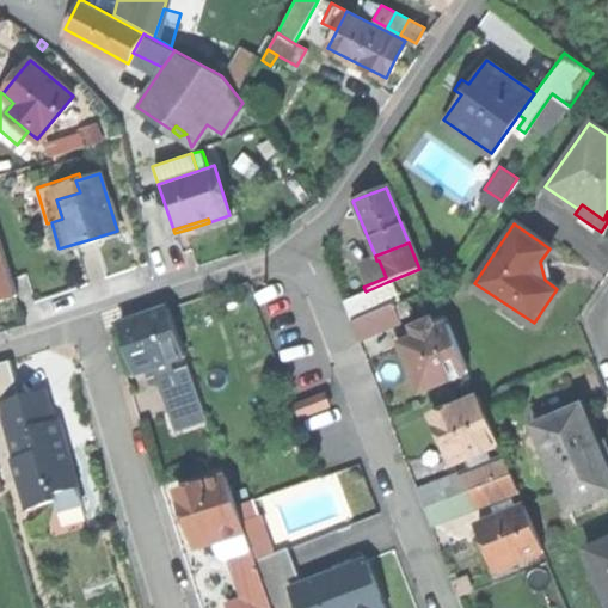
[(0,296),(13,293),(0,247),(0,296)]
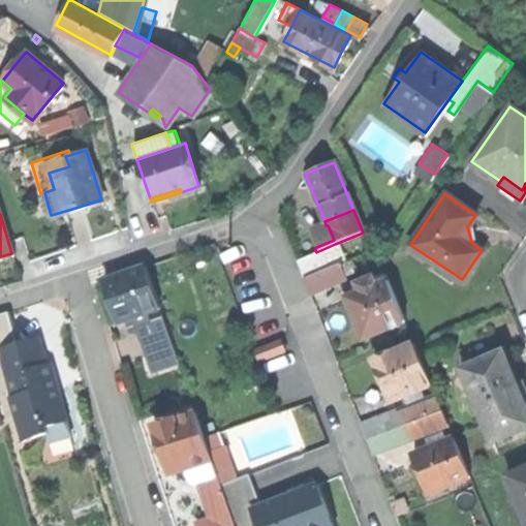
[(308,233),(314,248),(334,240),(328,225),(326,225),(308,233)]
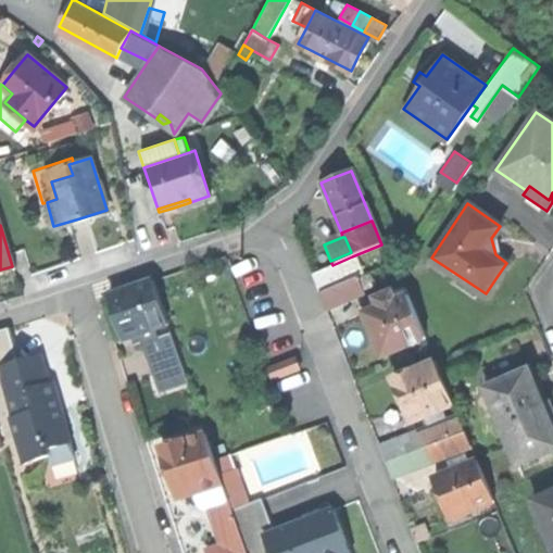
[(312,273),(318,290),(360,274),(352,256),(332,265),(312,273)]
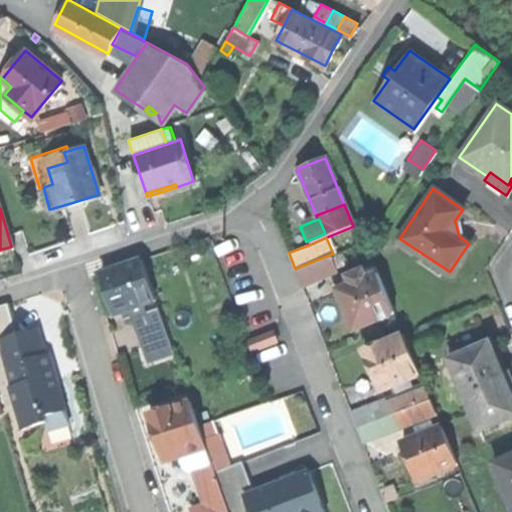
[(295,269),(302,285),(357,262),(351,246),(333,253),(295,269)]
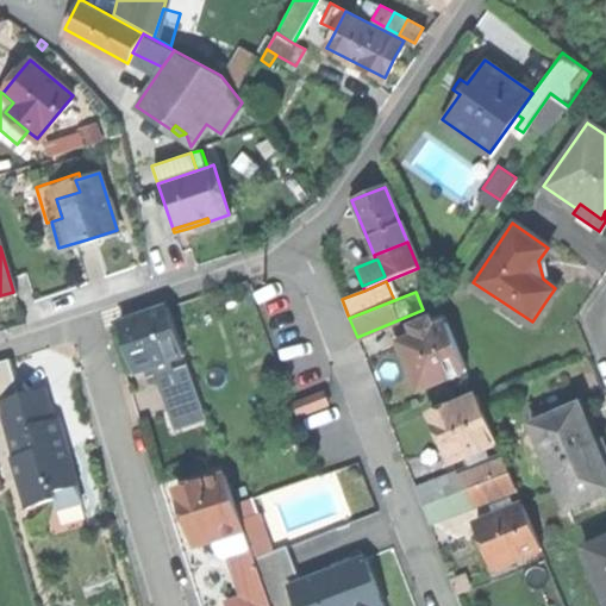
[(126,345),(133,368),(150,362),(167,356),(181,351),(166,304),(118,319),(126,345)]
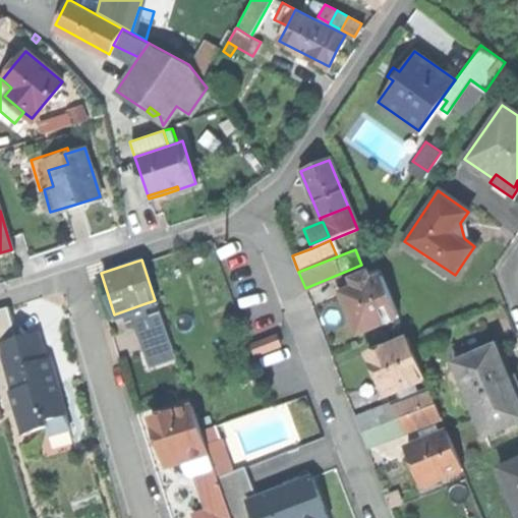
[(338,286),(341,292),(382,276),(379,269),(338,286)]
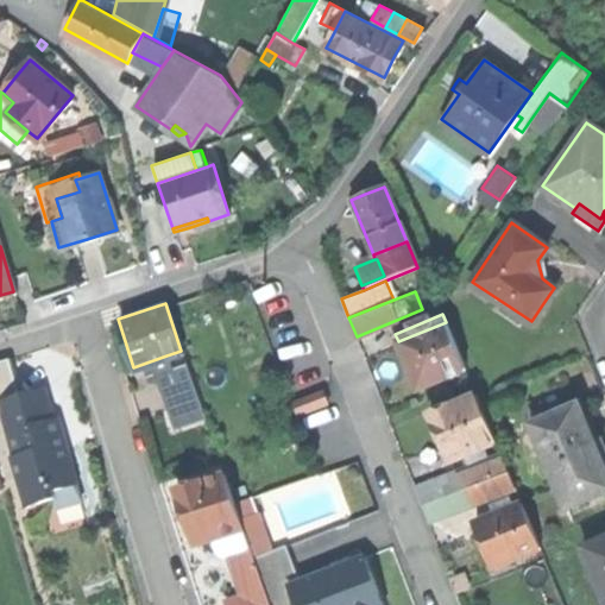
[(409,365),(418,389),(465,369),(446,322),(398,341),(409,365)]
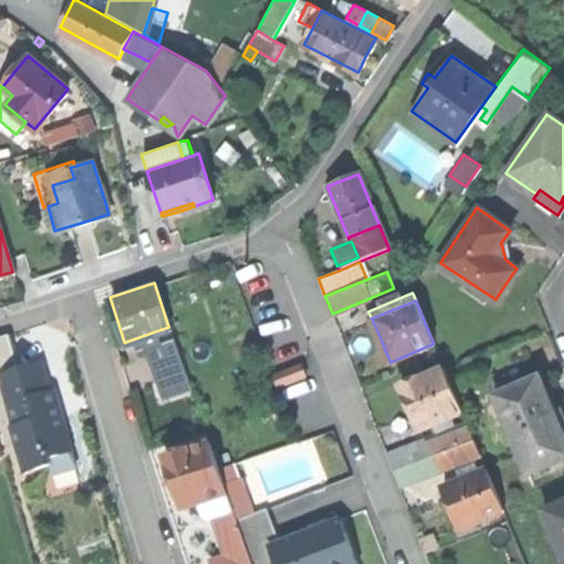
[(185,376),(168,327),(155,331),(159,342),(144,348),(156,386),(185,376)]
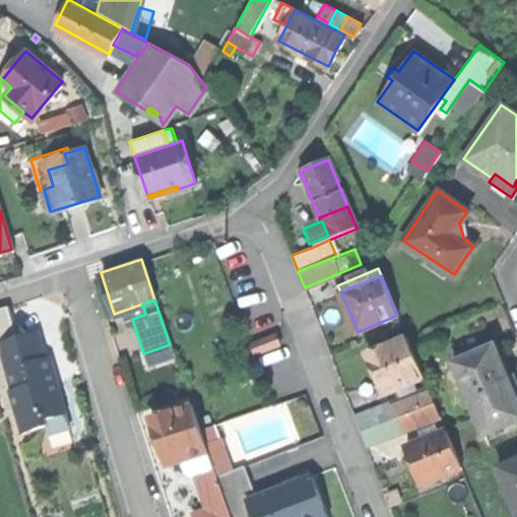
[(128,309),(132,319),(145,314),(142,304),(128,309)]
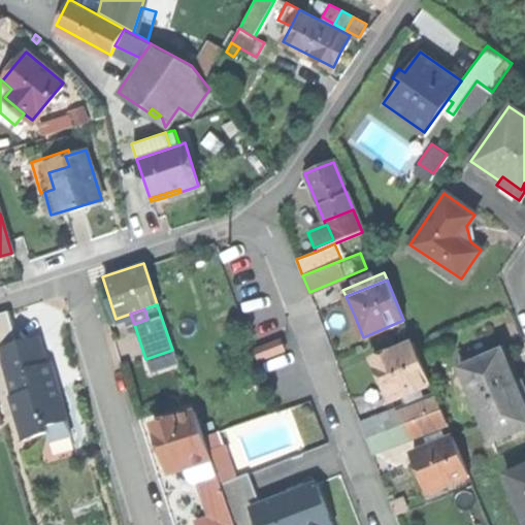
[(0,349),(1,349),(13,394),(8,395),(21,438),(45,431),(48,438),(70,432),(59,393),(56,394),(51,376),(54,375),(50,360),(44,361),(37,336),(15,342),(5,309),(0,310),(0,349)]
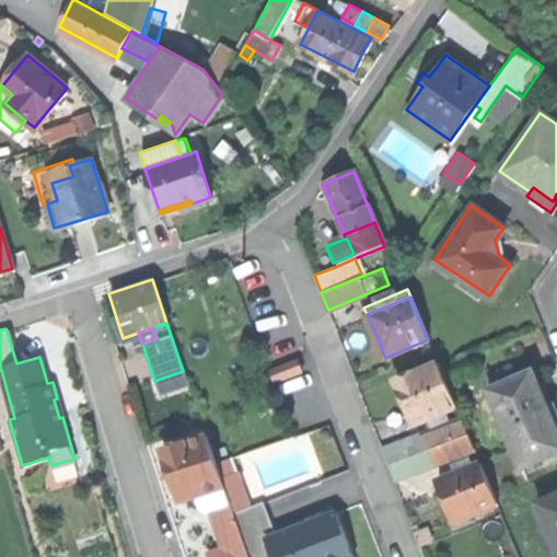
[(271,369),(276,381),(301,371),(297,359),(271,369)]
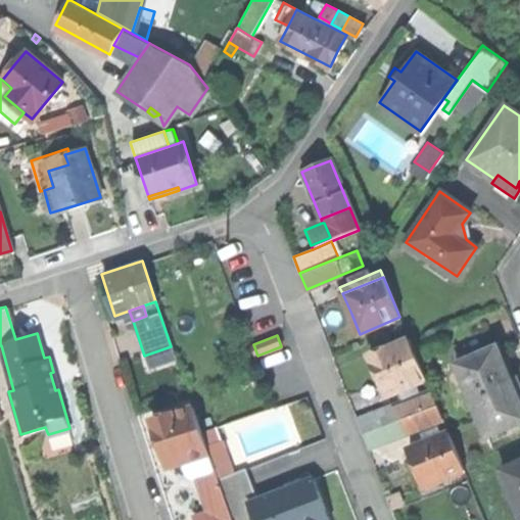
[(377,377),(384,395),(392,392),(408,386),(425,380),(410,340),(368,357),(377,377)]
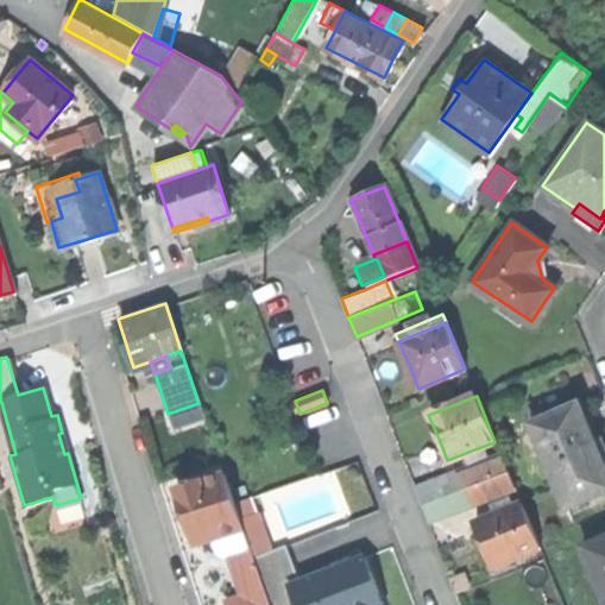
[(528,416),(562,500),(604,483),(604,481),(587,439),(571,398),(528,416)]
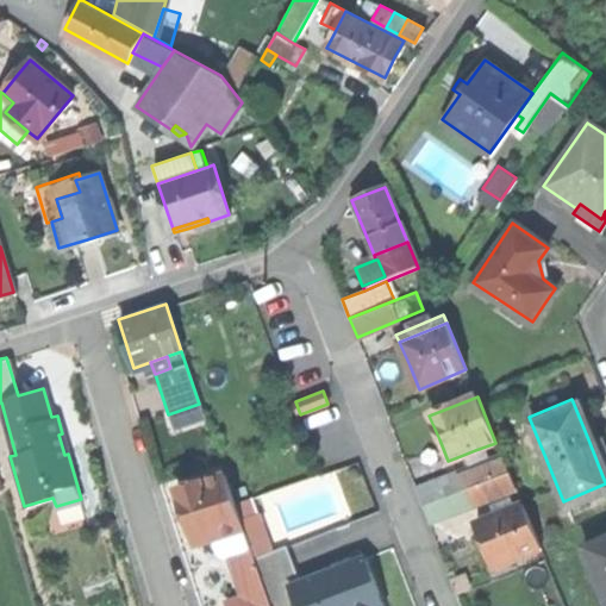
[(77,464),(99,458),(82,400),(61,406),(77,464)]
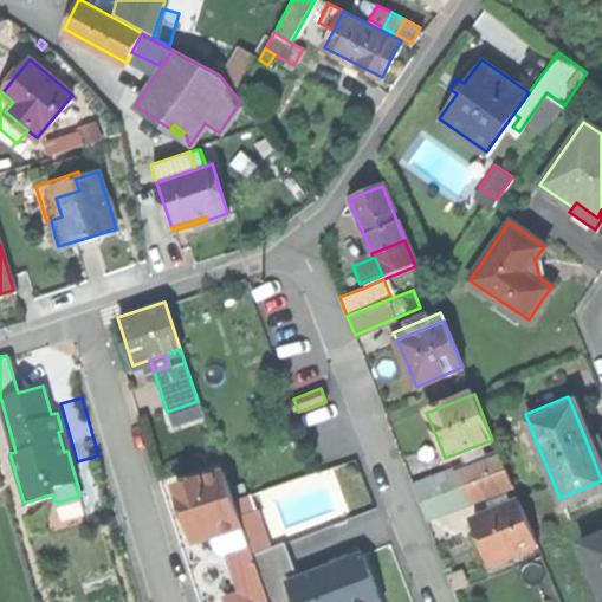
[(201,412),(198,401),(167,412),(170,422),(201,412)]
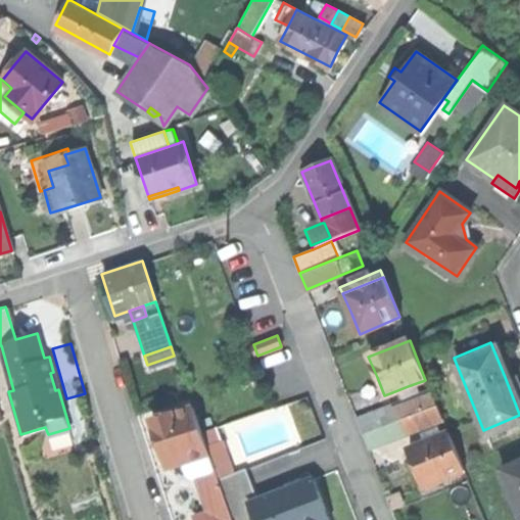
[(410,392),(408,386),(392,392),(395,397),(410,392)]
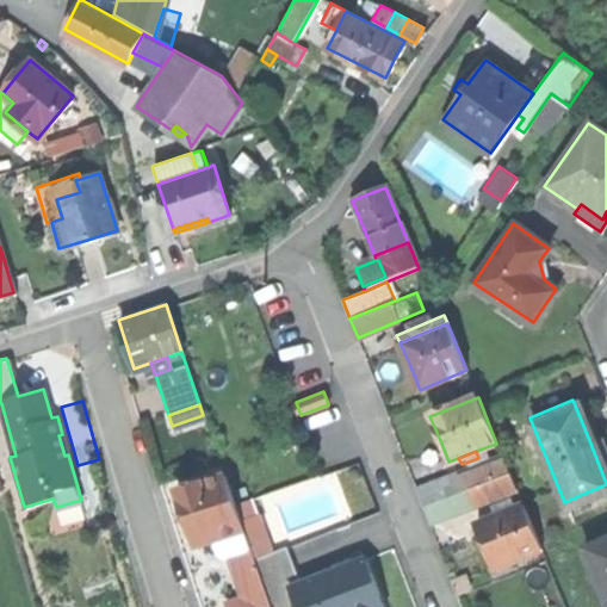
[(458,474),(464,490),(468,489),(509,474),(502,457),(458,474)]
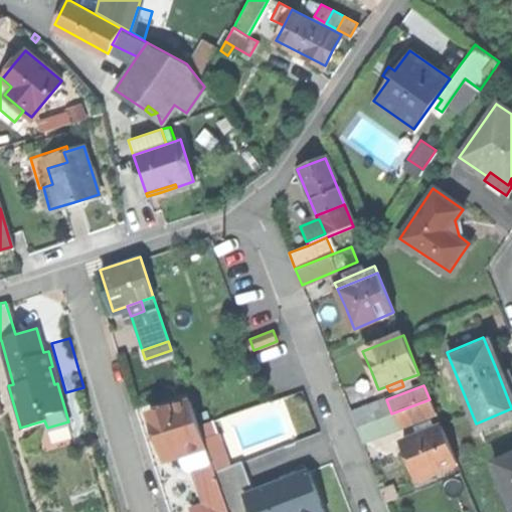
[(161,451),(164,459),(177,454),(203,445),(201,440),(187,399),(148,413),(153,427),(161,451)]
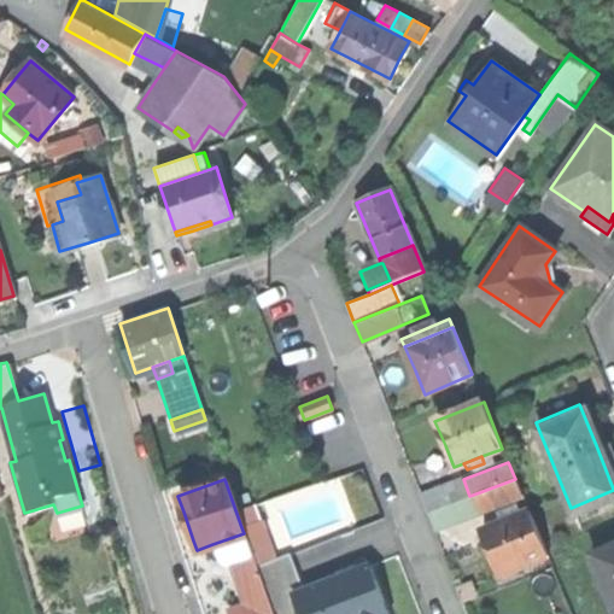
[(419,492),(426,513),(460,500),(452,479),(419,492)]
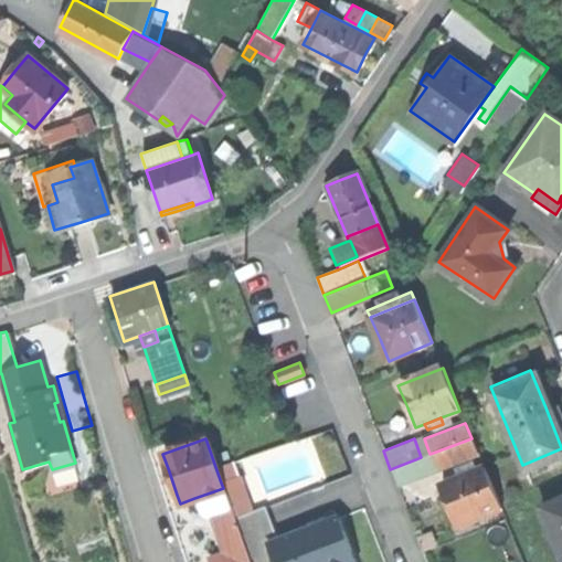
[(472,438),(433,453),(438,467),(477,453),(472,438)]
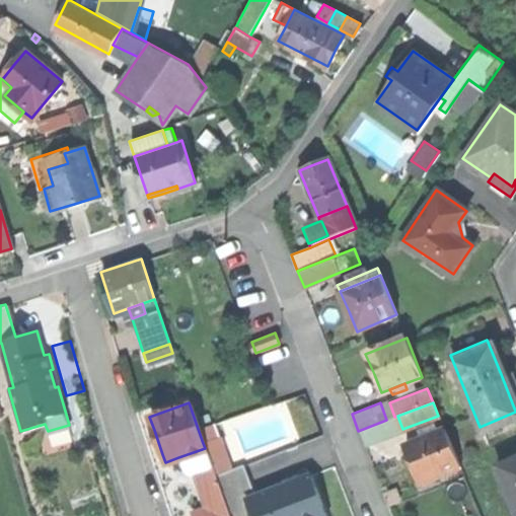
[(358,431),(364,447),(403,432),(402,429),(397,416),(394,417),(386,420),(358,431)]
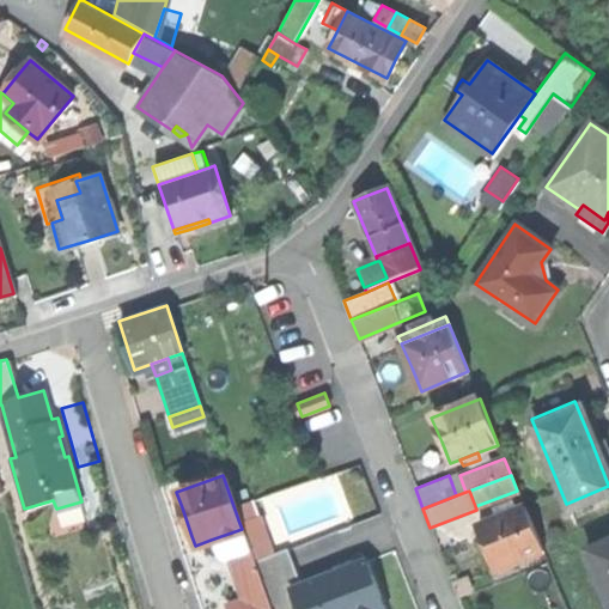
[(487,516),(489,522),(512,512),(510,506),(487,516)]
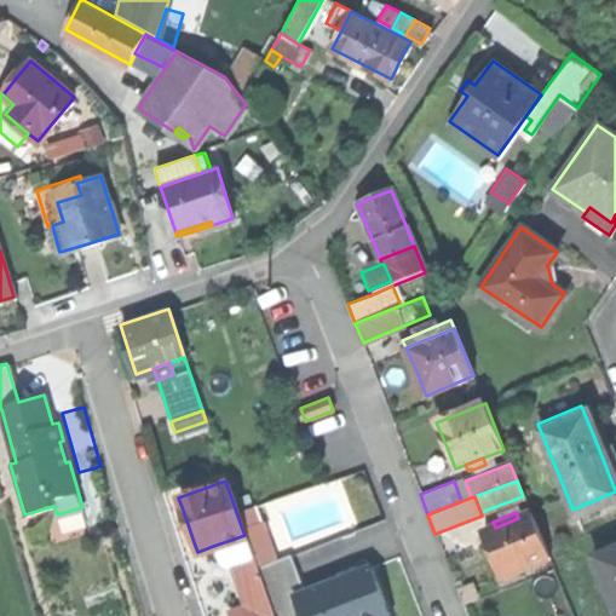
[(186,545),(194,542),(184,513),(177,517),(182,531),(186,545)]
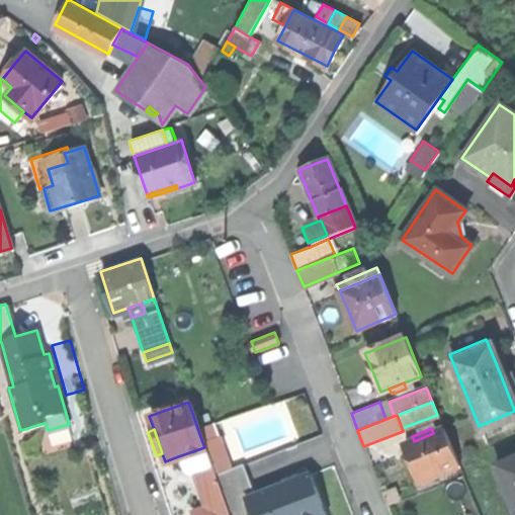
[(412,466),(419,483),(459,465),(444,429),(433,433),(414,441),(404,445),(412,466)]
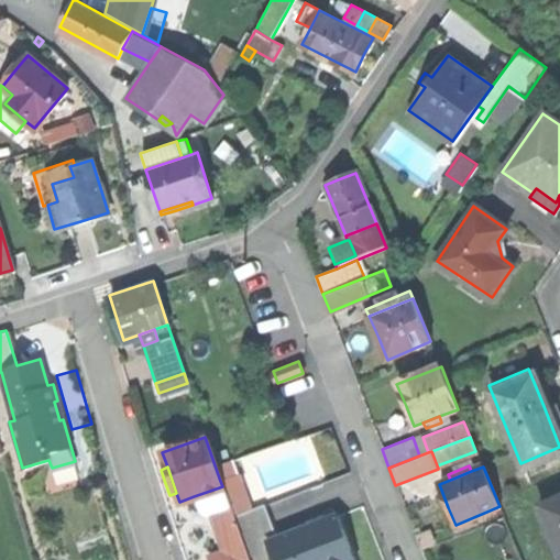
[(235,475),(220,481),(222,486),(229,507),(232,515),(248,511),(235,475)]
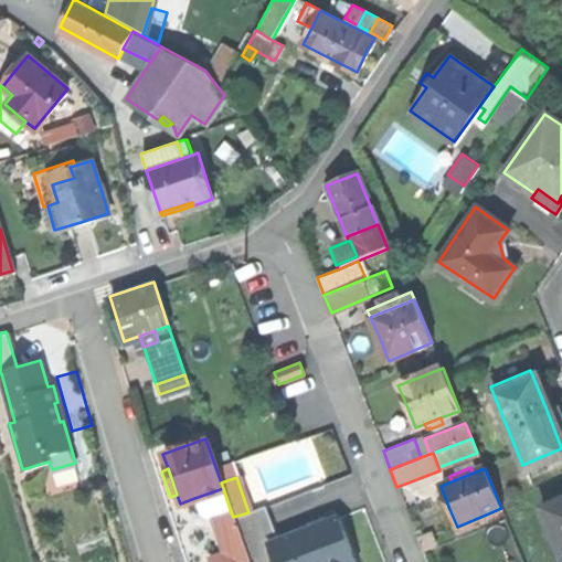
[(230,509),(223,488),(194,498),(202,519),(211,516),(230,509)]
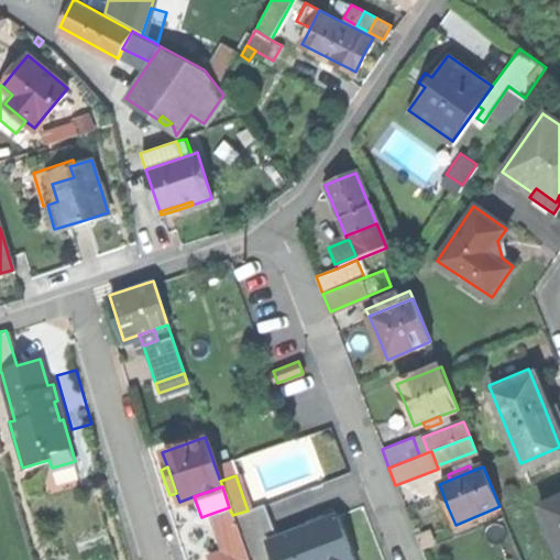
[(559,487),(534,498),(550,541),(559,537),(559,487)]
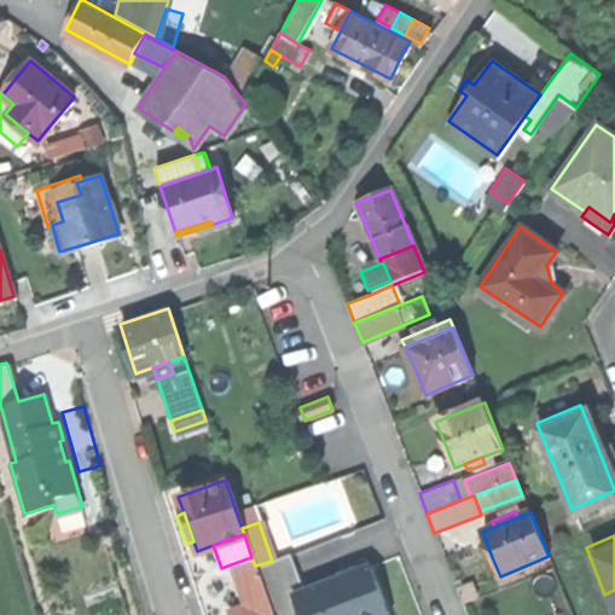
[(255,566),(251,557),(231,564),(237,582),(257,575),(255,566)]
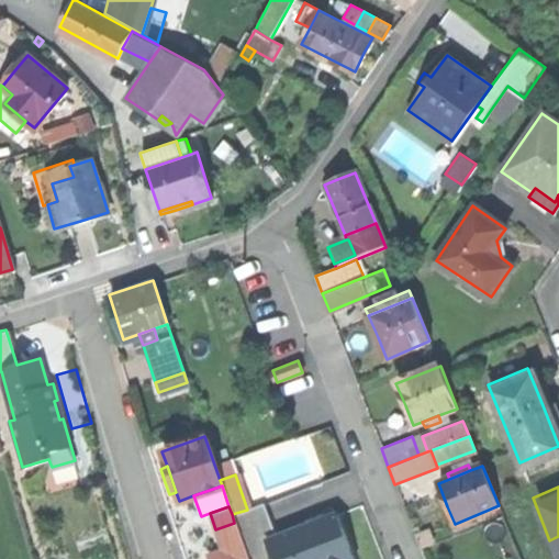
[(266,529),(272,558),(355,558),(342,509),(266,529)]
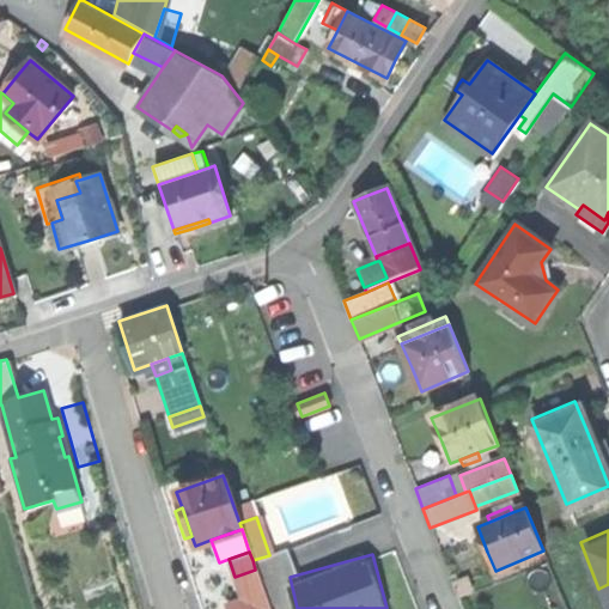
[(225,604),(226,608),(268,608),(255,570),(235,577),(242,598),(225,604)]
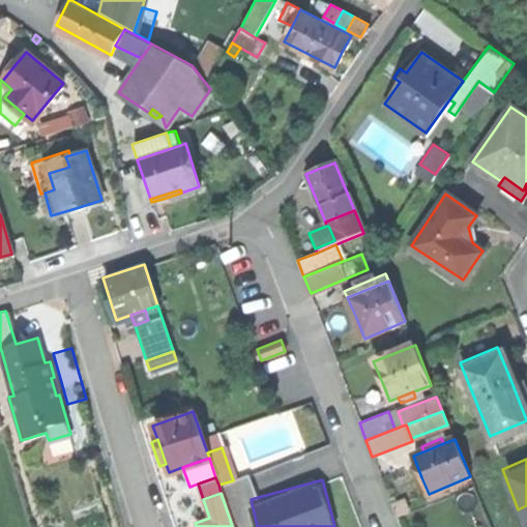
[(390,505),(394,516),(406,511),(402,501),(390,505)]
